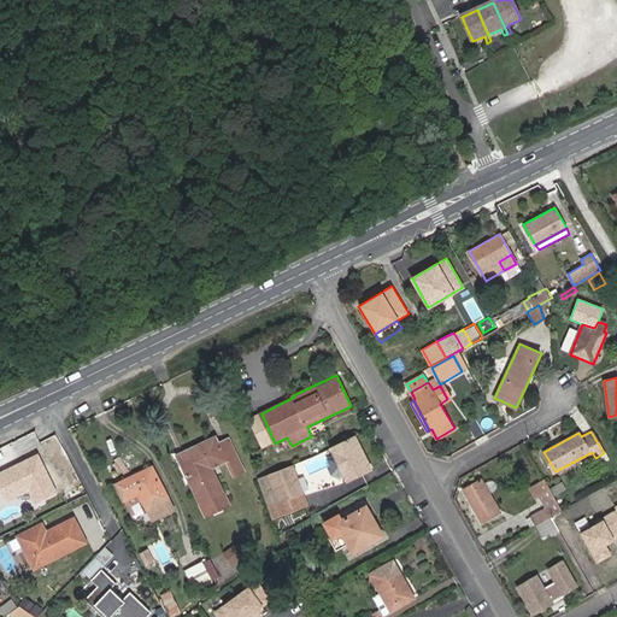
[(371,468),(372,466),(354,435),(352,436),(357,446),(356,450),(358,456),(364,457),(371,468)]
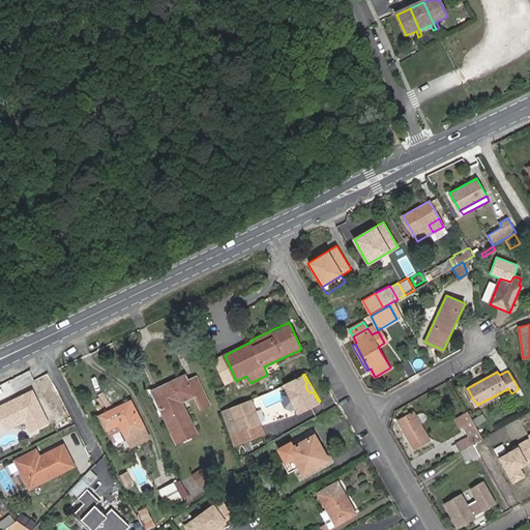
[(269,392),(284,386),(278,375),(264,382),(269,392)]
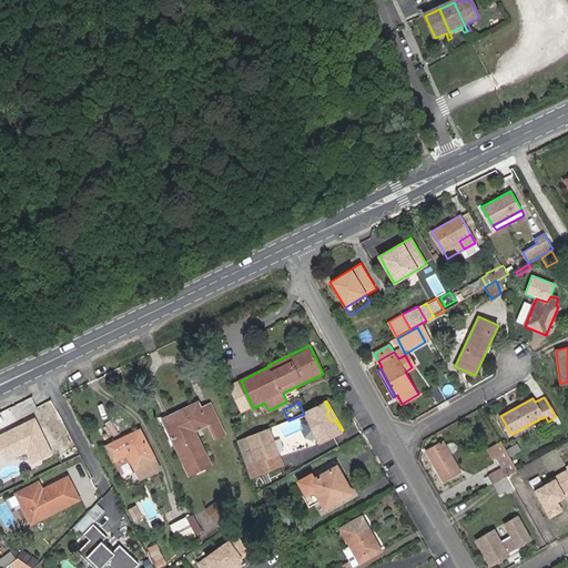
[(322,442),(342,430),(335,421),(330,419),(327,414),(328,411),(324,402),(305,414),(322,442)]
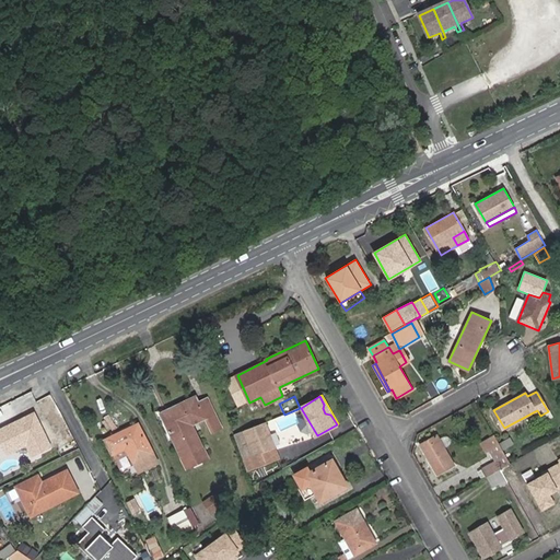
[(209,457),(193,424),(207,418),(213,432),(222,427),(208,398),(199,403),(196,397),(170,410),(174,420),(166,424),(187,468),(209,457)]
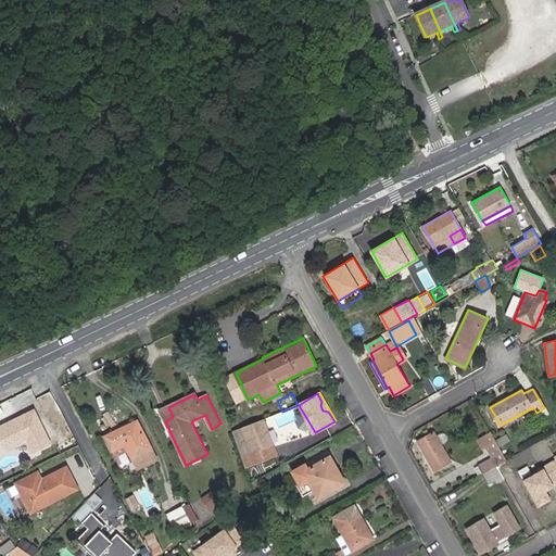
[(29,452),(51,443),(36,406),(0,419),(0,445),(2,451),(25,442),(29,452)]
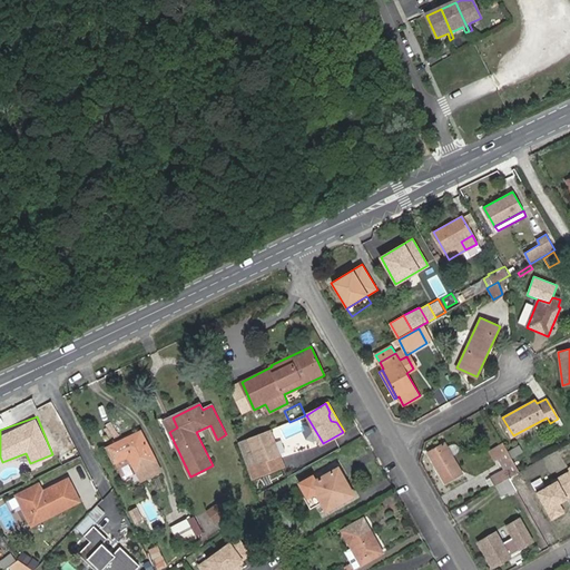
[(169,432),(177,428),(173,418),(164,422),(169,432)]
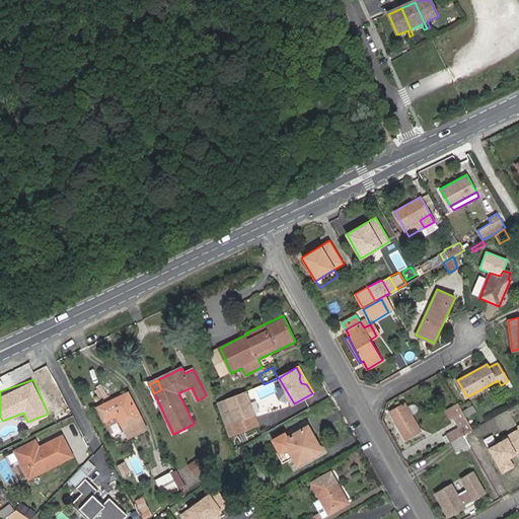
[(236,423),(255,415),(245,391),(227,399),(236,423)]
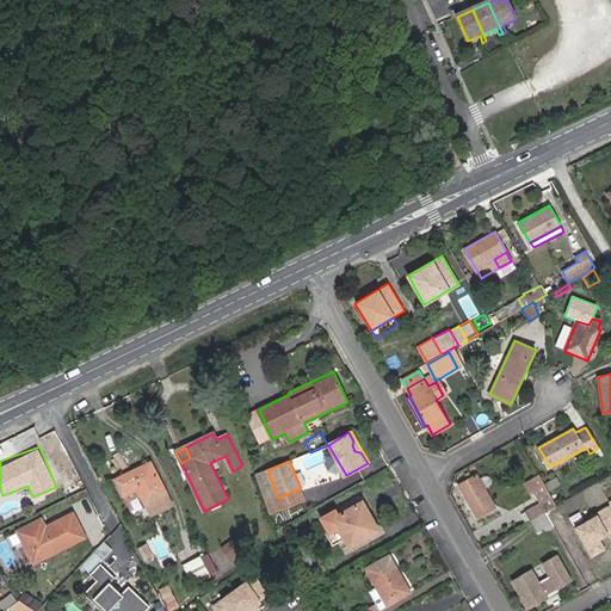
[(153,516),(174,506),(152,462),(113,481),(122,497),(139,488),(153,516)]
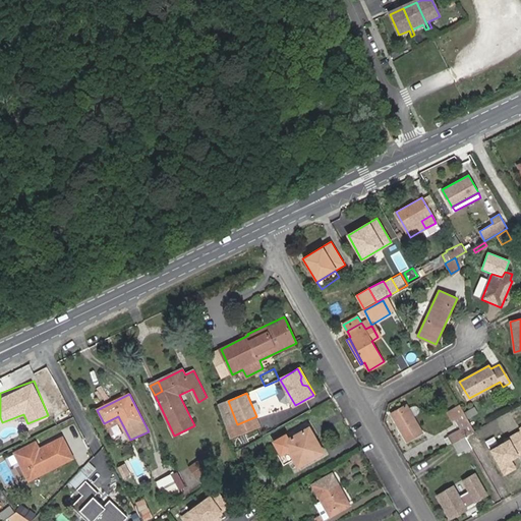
[(229,427),(237,424),(228,401),(221,404),(229,427)]
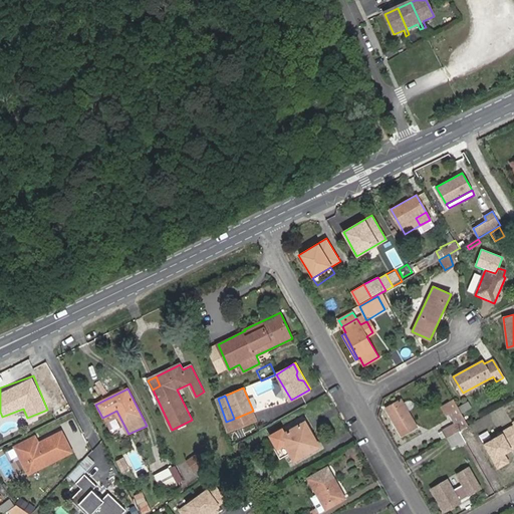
[(401,435),(417,426),(408,410),(411,409),(412,408),(413,406),(413,405),(413,404),(412,402),(410,401),(409,400),(407,401),(404,403),(402,399),(386,408),(401,435)]
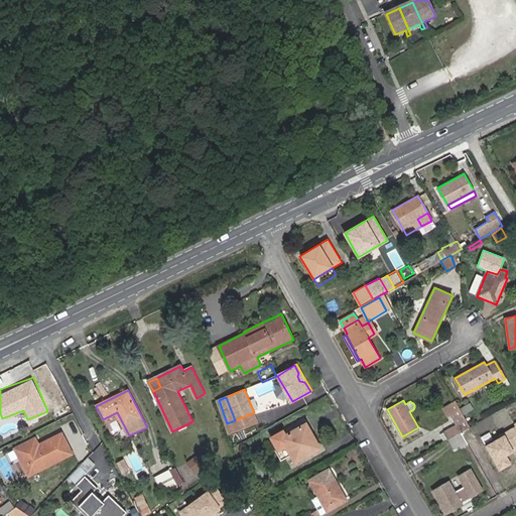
[(464,415),(460,408),(456,400),(445,406),(450,415),(456,423),(443,431),(447,439),(461,431),(470,426),(464,415)]
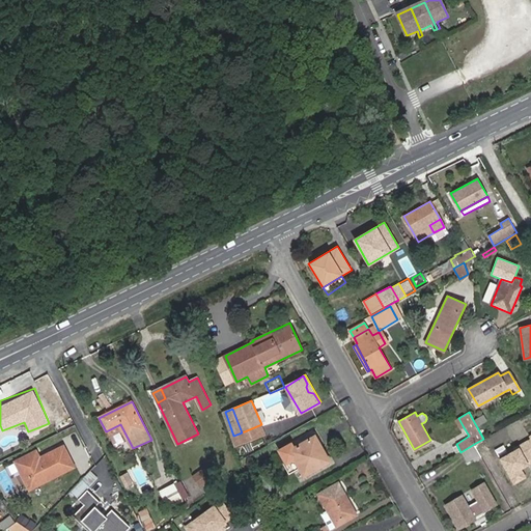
[(487,421),(483,415),(473,420),(477,427),(487,421)]
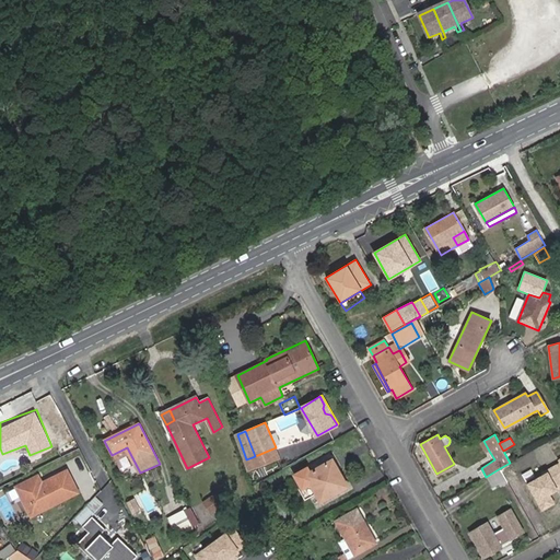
[(471,462),(489,451),(483,441),(466,452),(471,462)]
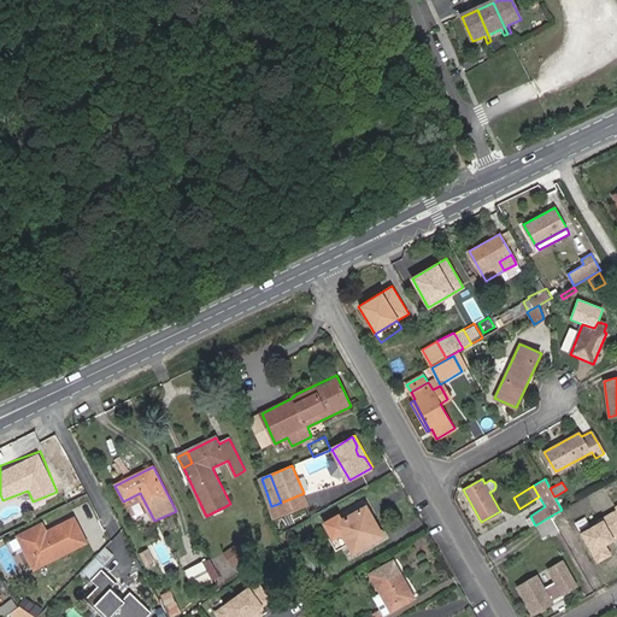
[(592,506),(598,503),(594,495),(588,499),(592,506)]
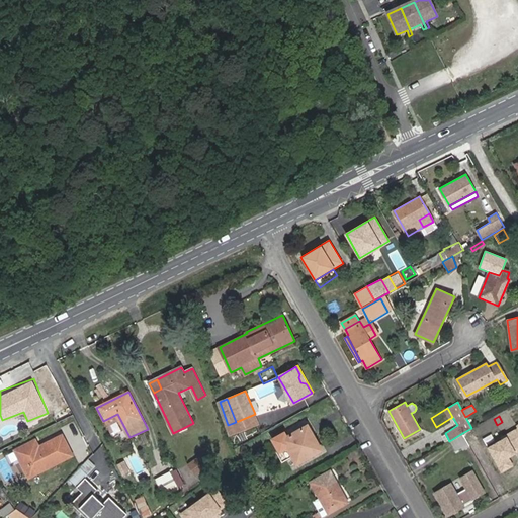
[(485,433),(495,426),(492,421),(481,427),(485,433)]
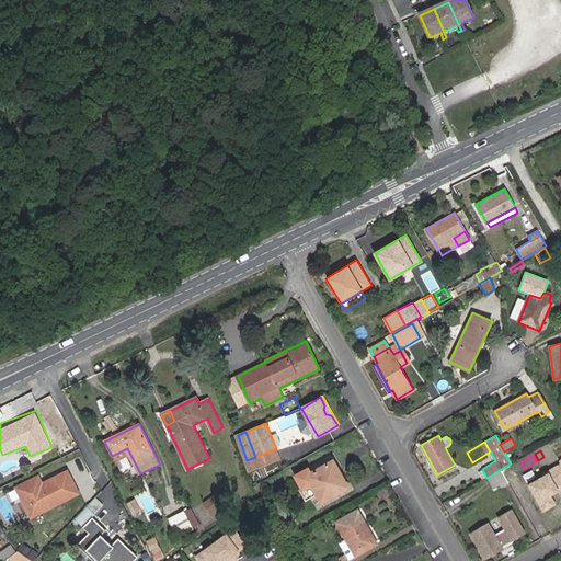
[(342,474),(333,459),(331,460),(340,477),(342,474)]
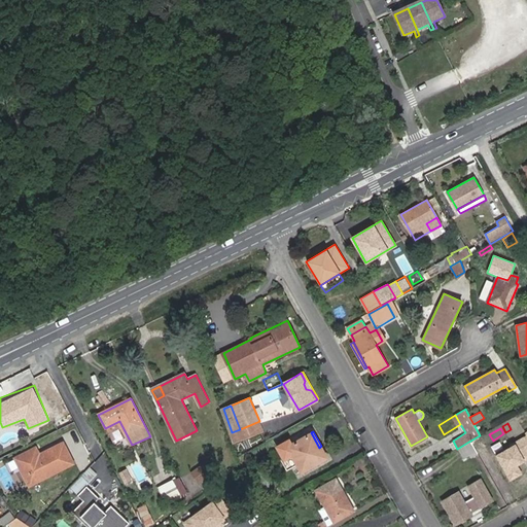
[(321,446),(319,448),(311,432),(287,447),(302,472),(327,457),(321,446)]
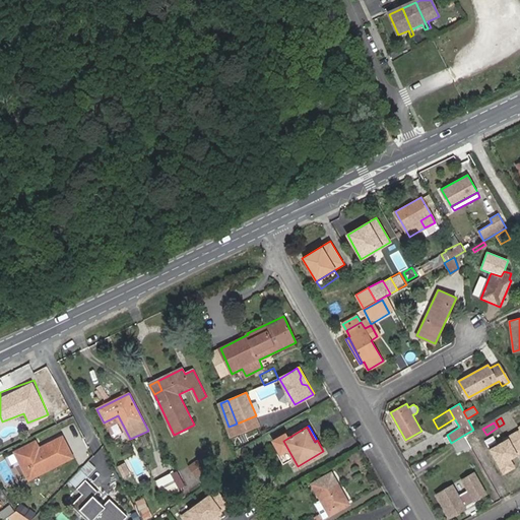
[(480,443),(478,439),(484,436),(479,427),(473,430),(464,435),(470,445),(472,448),(480,443)]
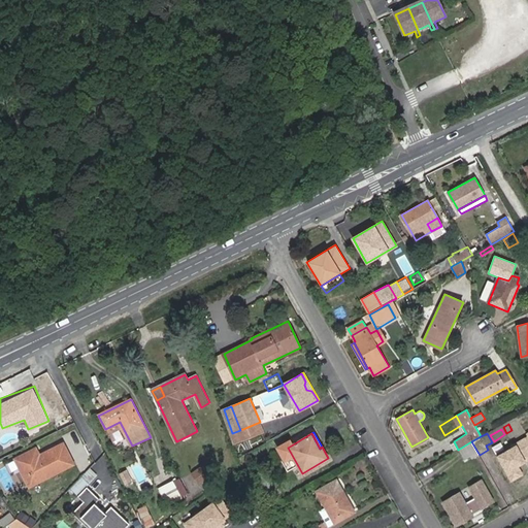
[(503,477),(524,485),(527,472),(527,436),(521,433),(503,477)]
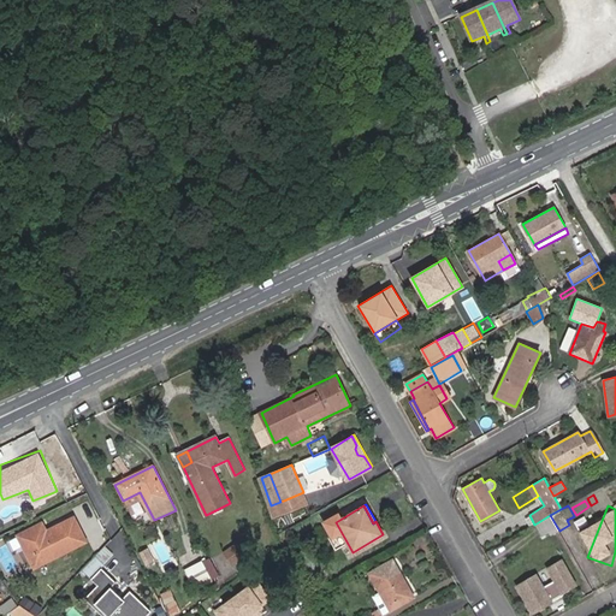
[(534,525),(542,537),(557,527),(550,515),(534,525)]
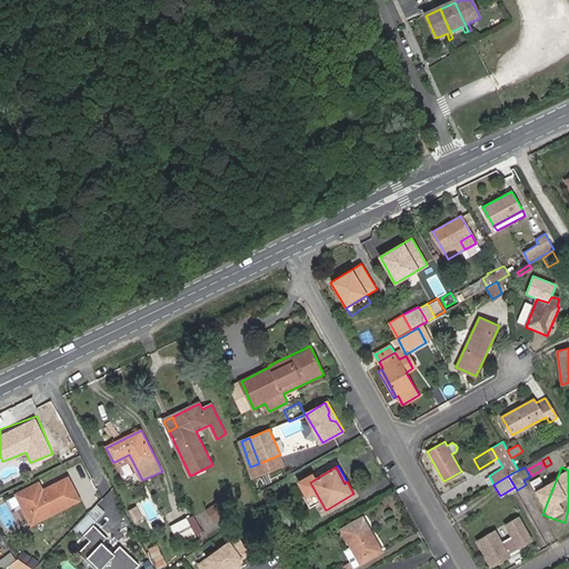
[(18,493),(32,523),(80,500),(69,478),(42,490),(39,483),(18,493)]
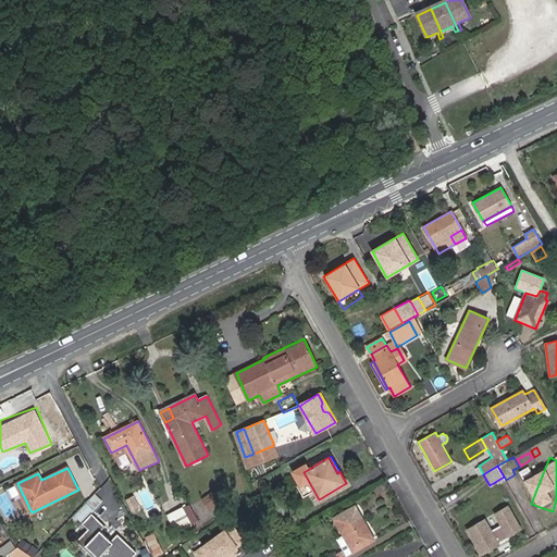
[(346,556),(375,540),(355,506),(334,518),(344,535),(337,540),(346,556)]
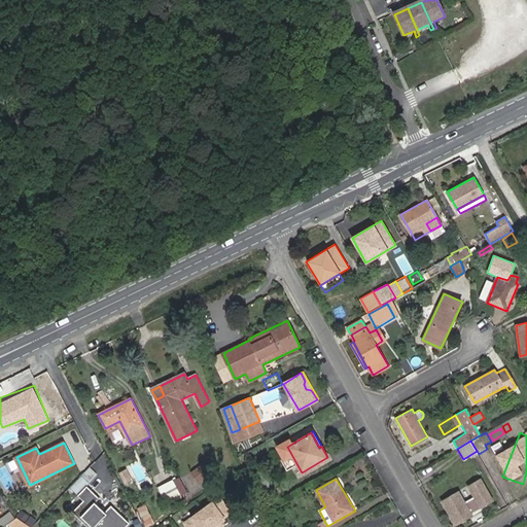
[(483,508),(481,506),(493,499),(481,479),(469,486),(475,495),(464,501),(459,491),(443,500),(456,523),(473,514),(473,511),(477,512),(483,508)]
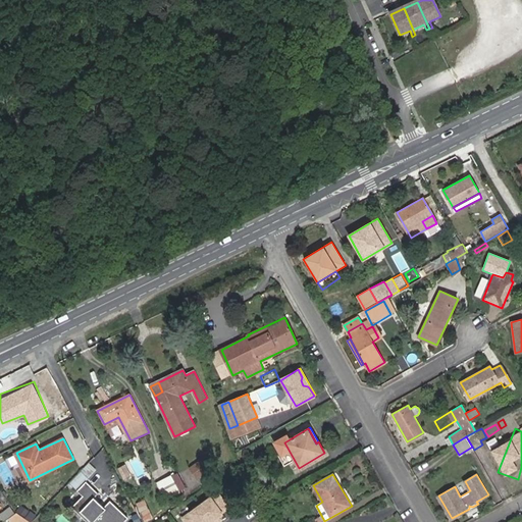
[(166,499),(178,491),(170,476),(158,482),(166,499)]
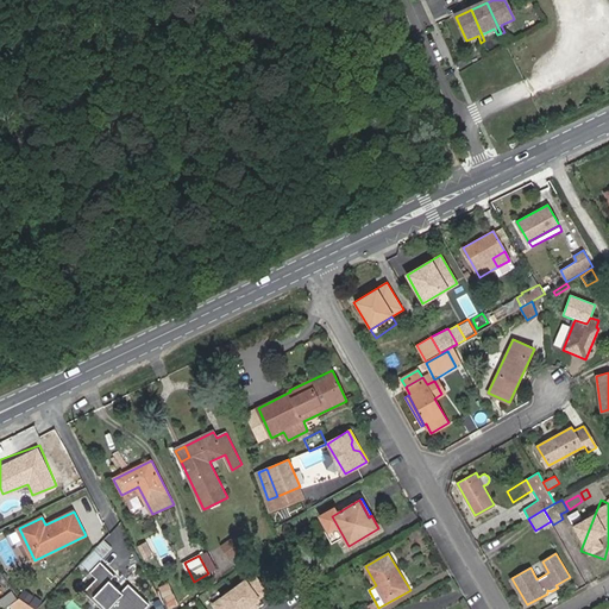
[(539,562),(532,564),(537,576),(544,573),(539,562)]
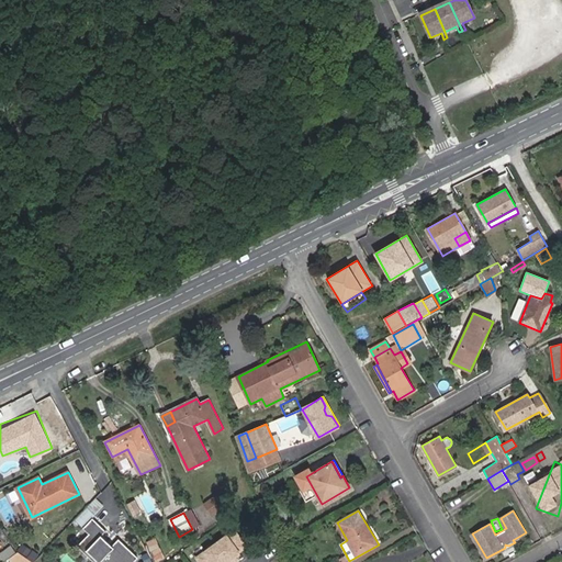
[(135,561),(138,559),(120,540),(112,548),(101,538),(107,532),(93,520),(83,530),(90,536),(80,546),(90,555),(88,558),(92,561),(135,561)]
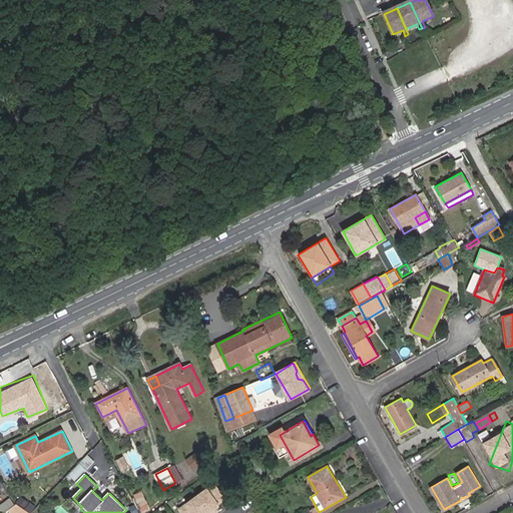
[(215,508),(213,506),(217,503),(225,498),(213,483),(179,508),(183,512),(212,512),(216,510),(215,508)]
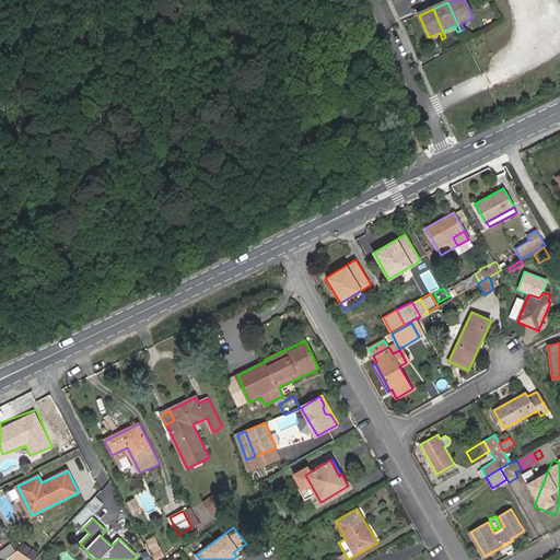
[(88,556),(90,553),(80,544),(78,546),(88,556)]
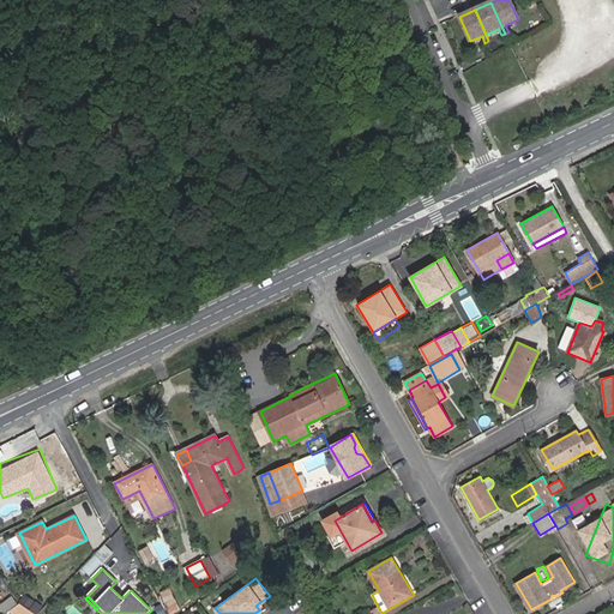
[(0,606),(5,612),(17,603),(12,597),(0,606)]
